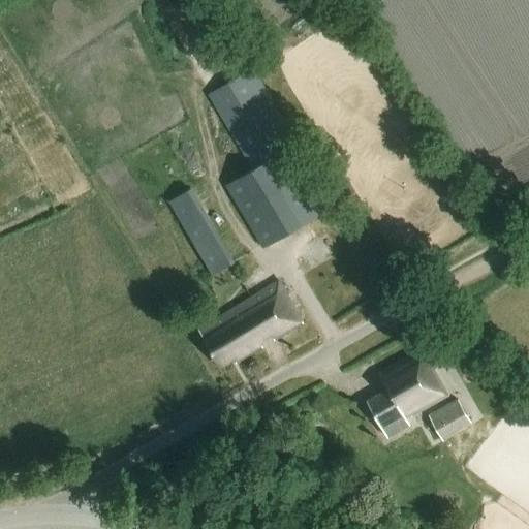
[(208,96),(251,170),(225,186),(262,249),(335,207),(252,69),(208,96)]
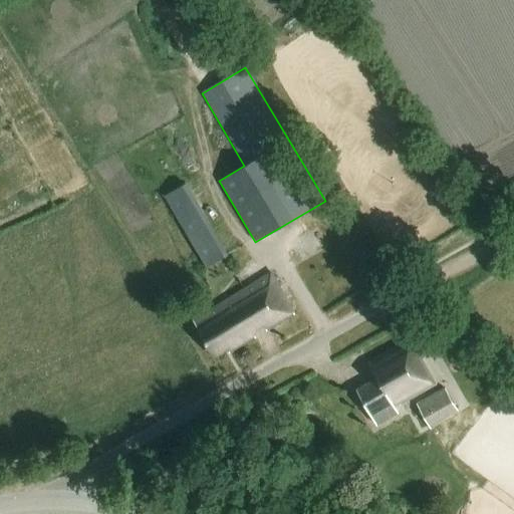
[(182,185),(164,195),(206,268),(225,257),(182,185)]
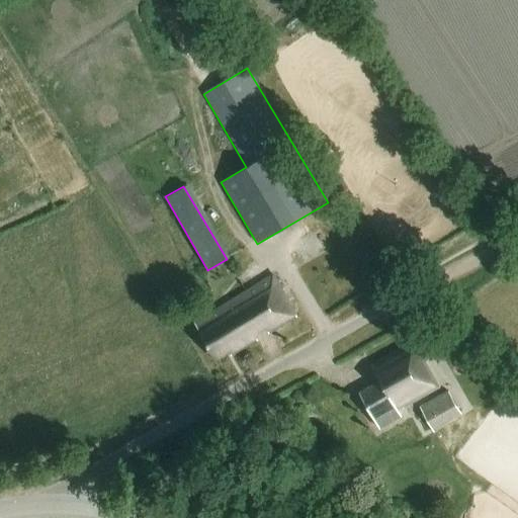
[(268,334),(295,317),(272,276),(194,324),(214,360),(229,351),(232,356),(257,340),(255,337),(265,330),(268,334)]
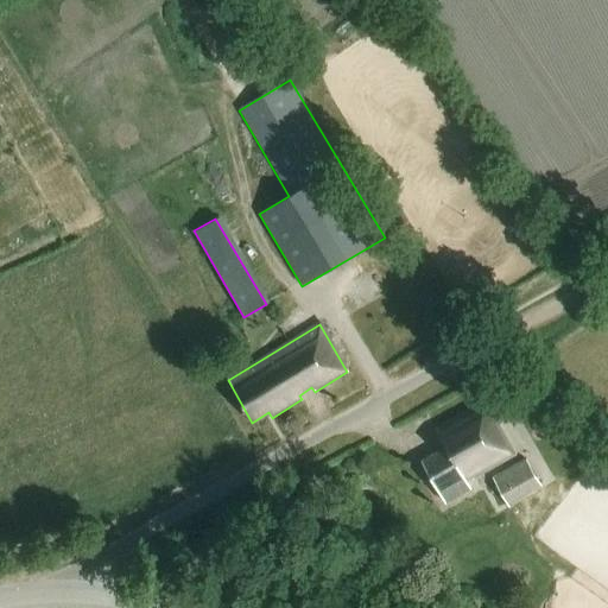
[(438,432),(437,432),(447,448),(422,462),(445,504),(472,489),(467,482),(515,456),(486,403),(437,430),(438,432)]
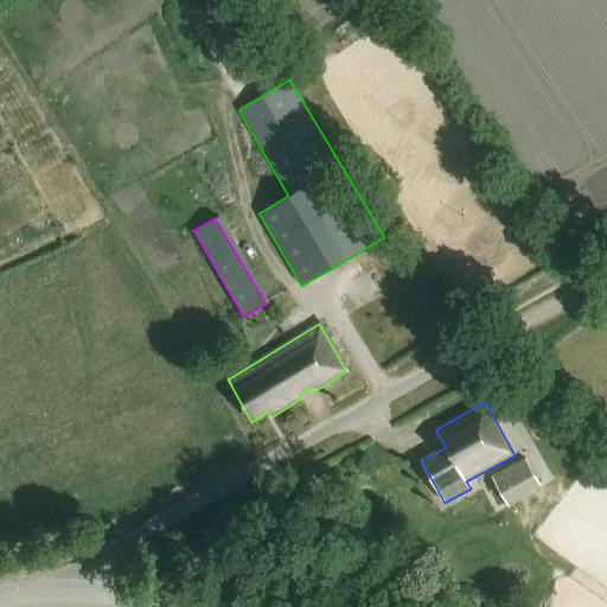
[(509,509),(543,490),(525,459),(491,478),(509,509)]
